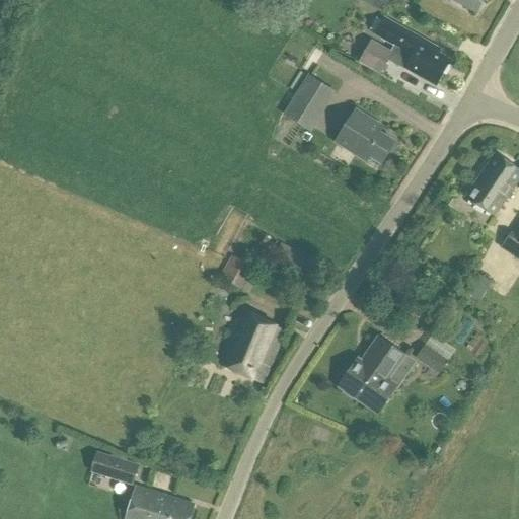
[(360,0),(361,0),(382,12),(388,0),(360,0)]
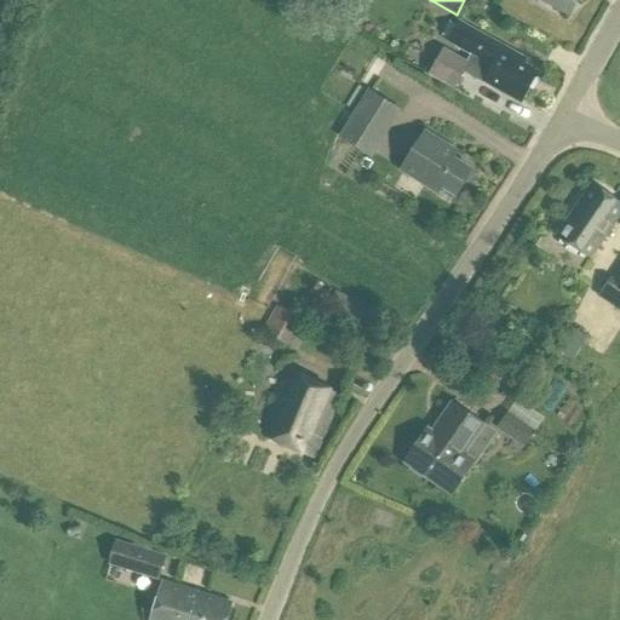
[(538,0),(568,16),(577,0),(538,0)]
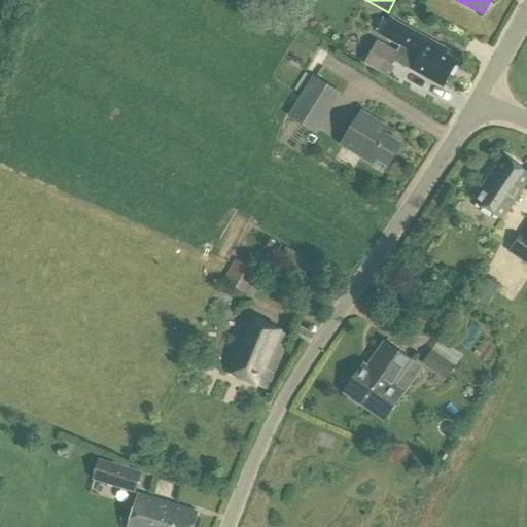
[(397,53),(378,41),(364,62),(386,75),(394,61),(413,70),(443,88),(457,61),(445,54),(447,50),(391,19),(382,35),(400,45),(397,53)]
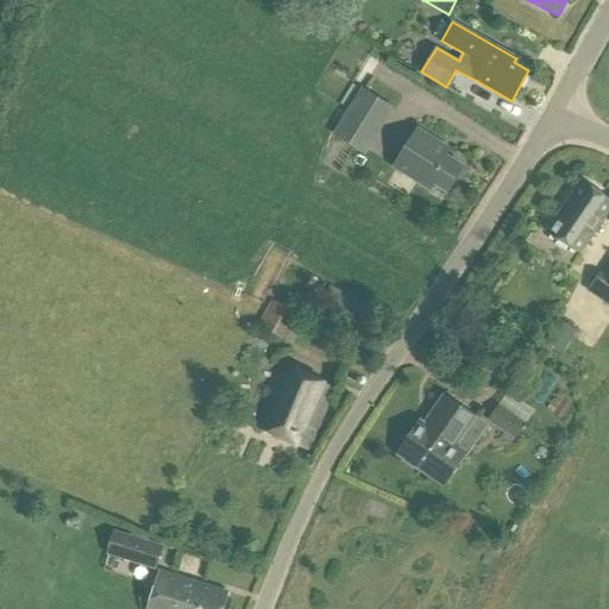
[(363,89),(334,133),(358,149),(387,105),(363,89)]
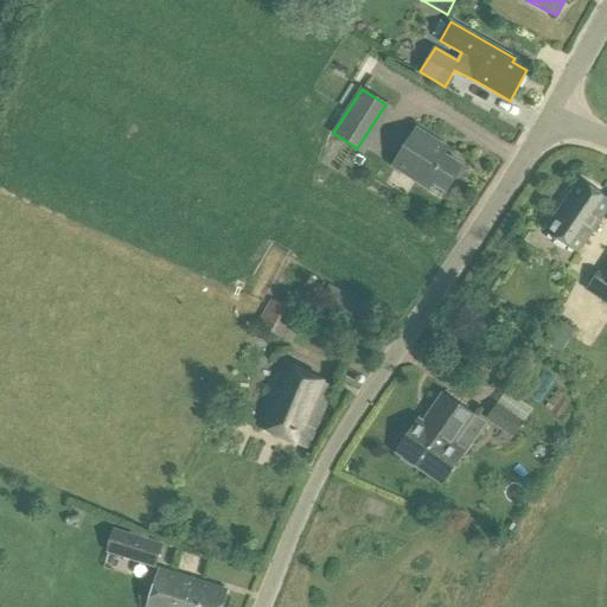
[(417,132),(395,168),(429,189),(433,183),(447,192),(462,167),(440,153),(443,147),(417,132)]
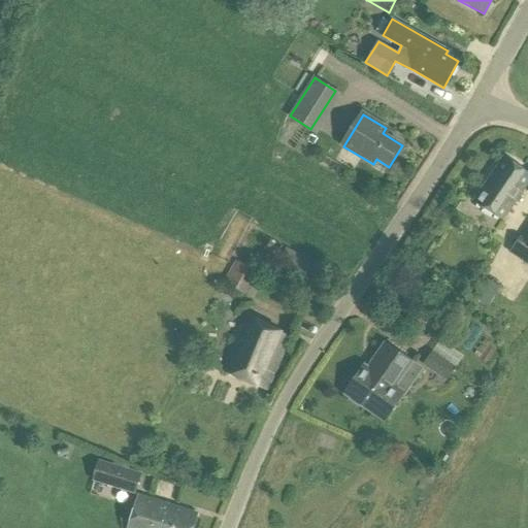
[(527,185),(527,172),(504,157),(473,202),(504,221),(527,185)]
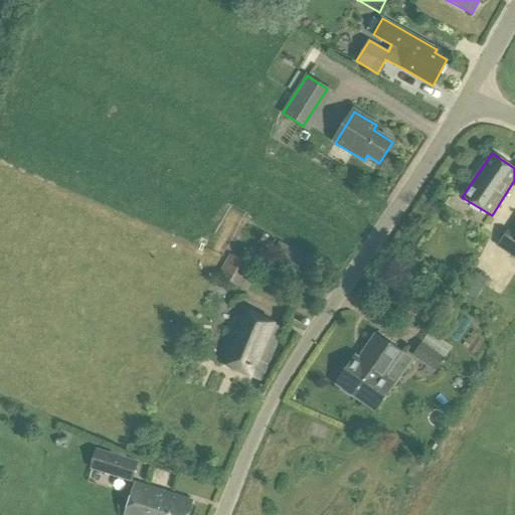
[(514,220),(505,237),(514,243),(514,220)]
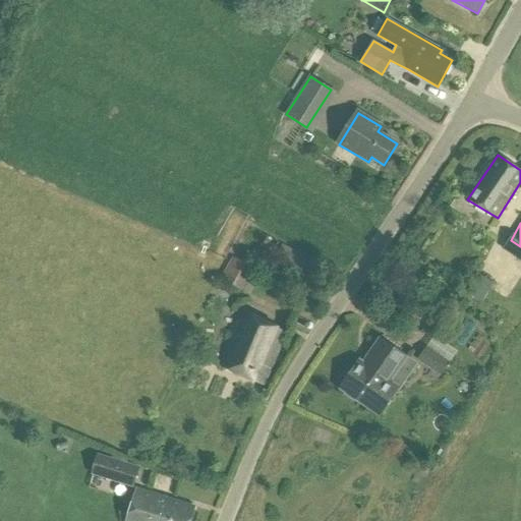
[(307,275),(314,264),(282,244),(276,256),(307,275)]
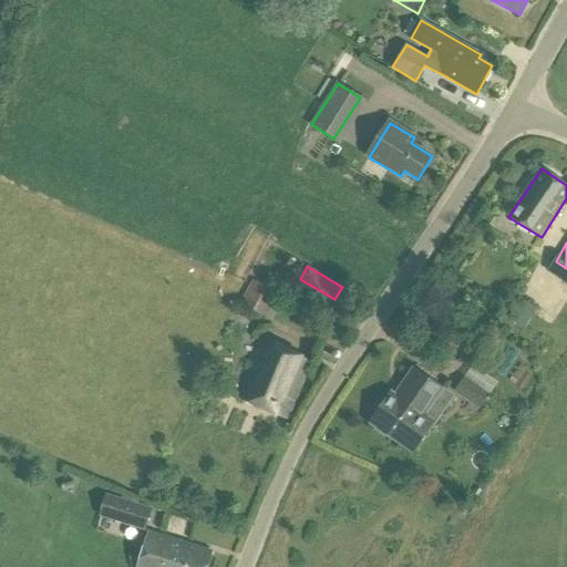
[(261,316),(274,292),(254,280),(240,305),(261,316)]
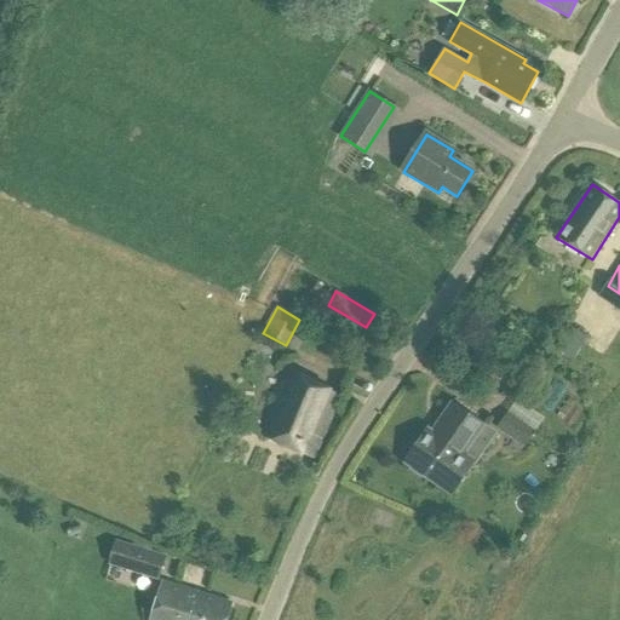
[(291,371),(262,435),(314,459),(340,395),(291,371)]
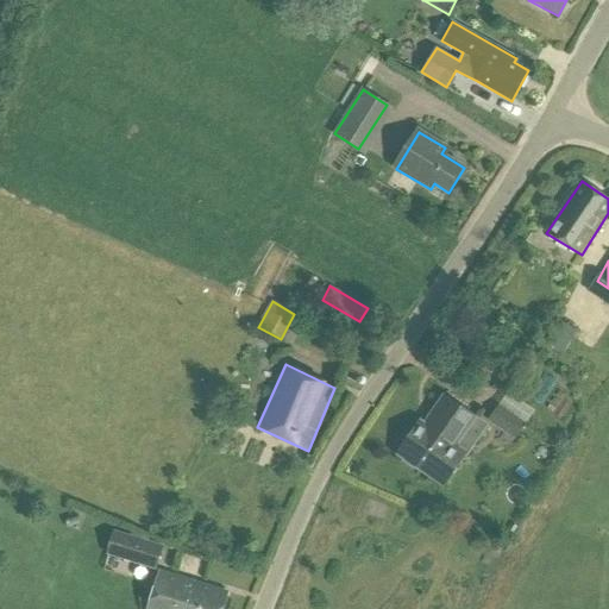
[(419,422),(399,453),(444,484),(465,453),(454,446),(475,416),(444,396),(431,416),(433,418),(427,427),(419,422)]
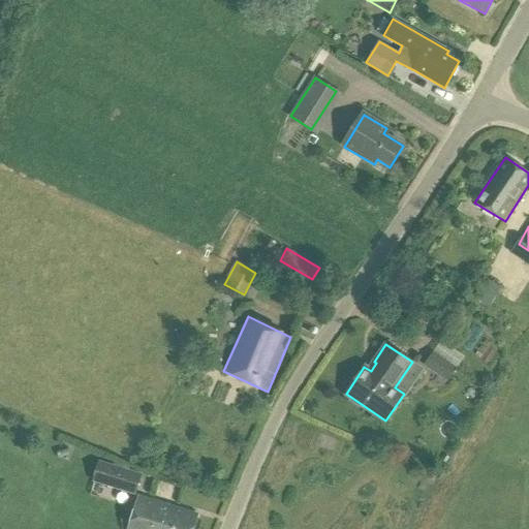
[(456,368),(434,352),(426,365),(447,379),(456,368)]
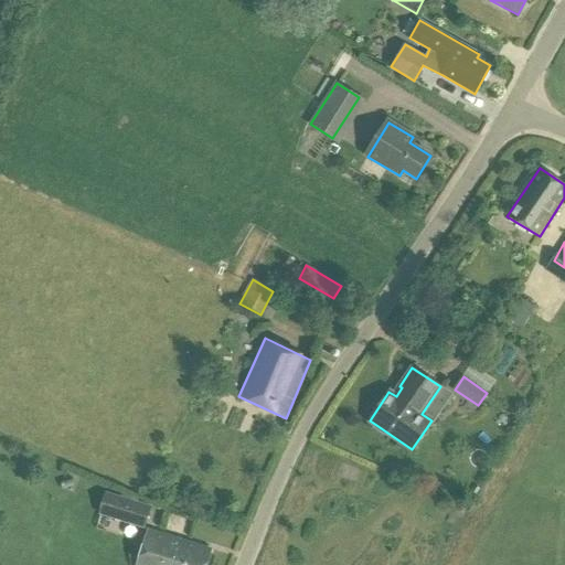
[(104,516),(148,530),(155,510),(110,497),(104,516)]
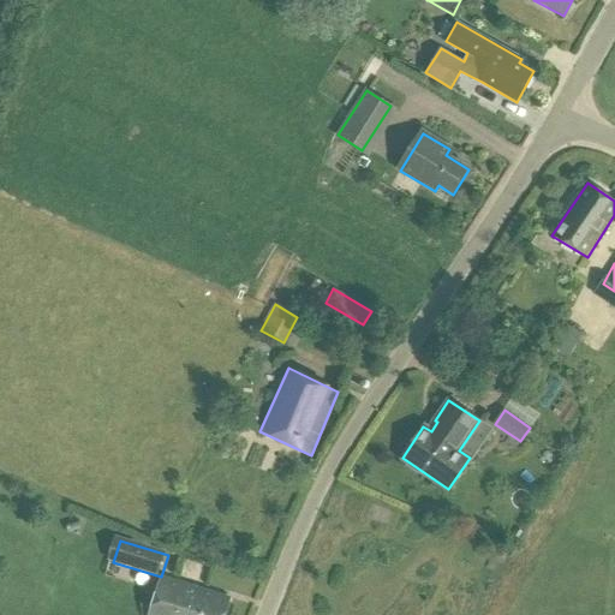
[(224,614),(230,598),(162,577),(150,614),(224,614)]
